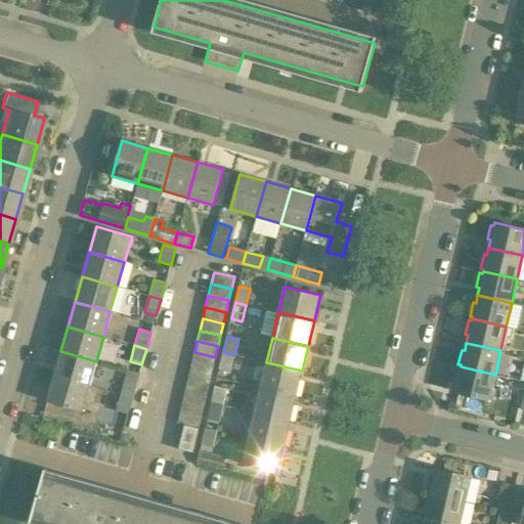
[(54,376),(89,386),(96,361),(60,351),(54,376)]
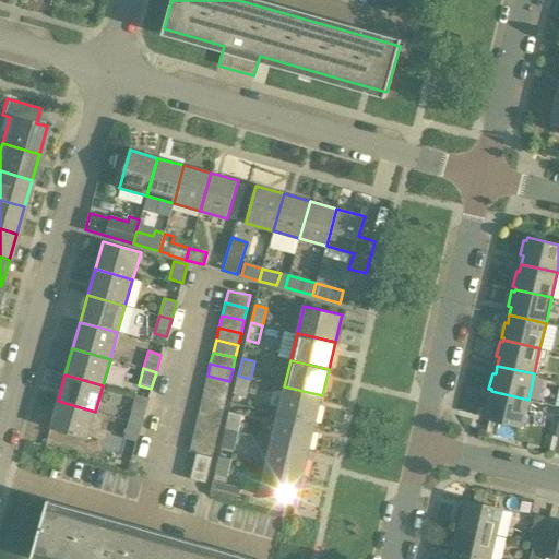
[(226,394),(229,381),(207,376),(204,390),(226,394)]
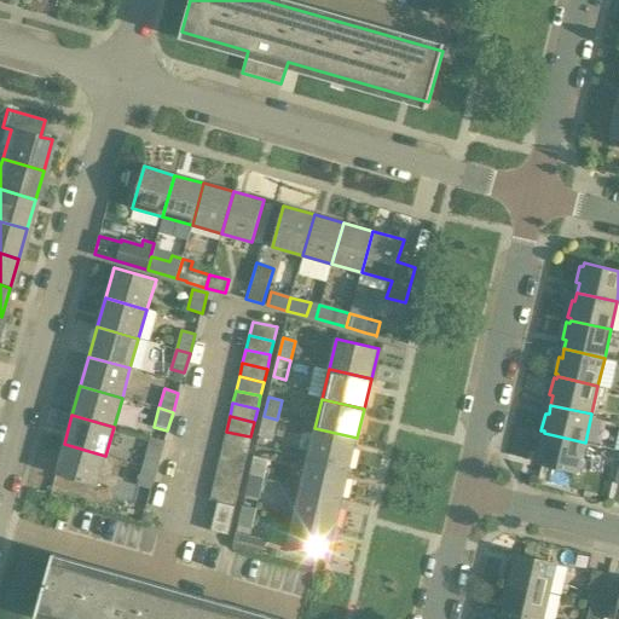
[(259,435),(272,439),(277,420),(264,416),(259,435)]
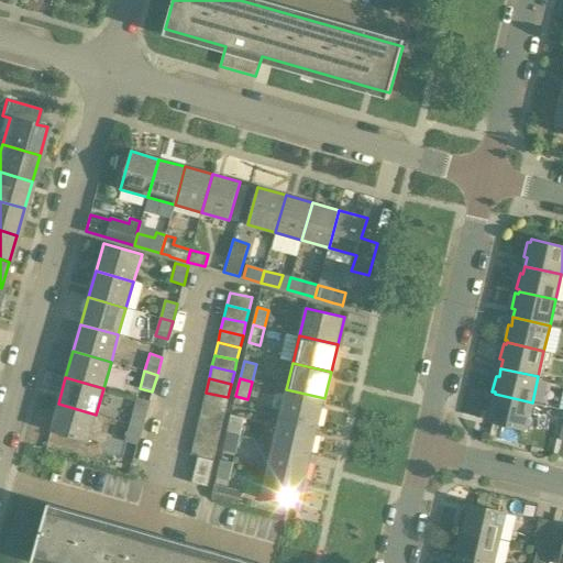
[(324,398),(286,389),(279,417),(318,426),(324,398)]
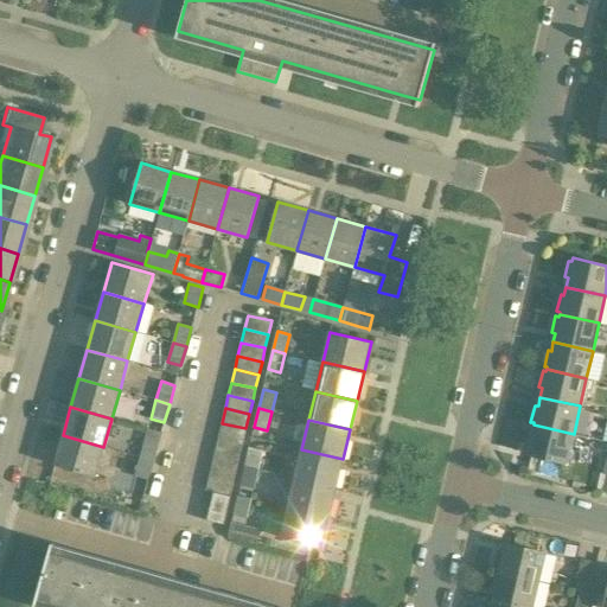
[(243,442),(246,428),(222,423),(218,436),(243,442)]
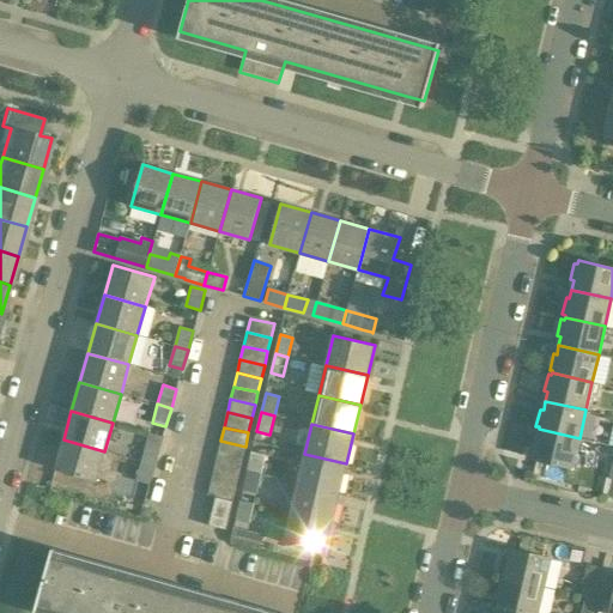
[(580,438),(539,429),(538,431),(535,430),(530,448),(534,448),(532,459),(572,467),(580,438)]
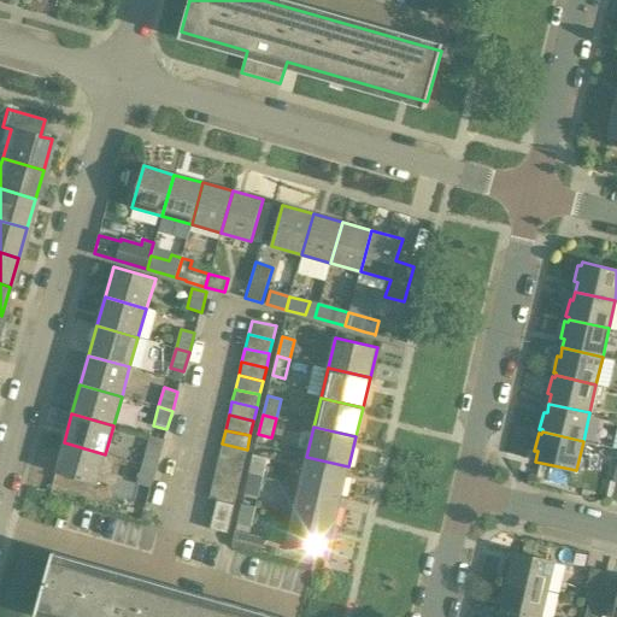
[(105,454),(64,442),(54,472),(97,485),(105,454)]
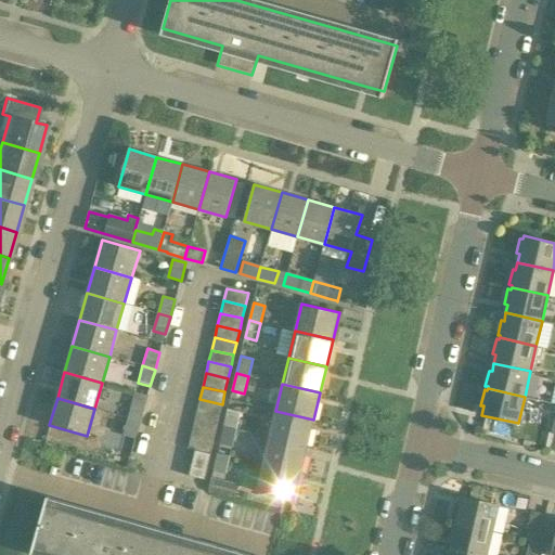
[(196,411),(219,416),(222,404),(199,399),(196,411)]
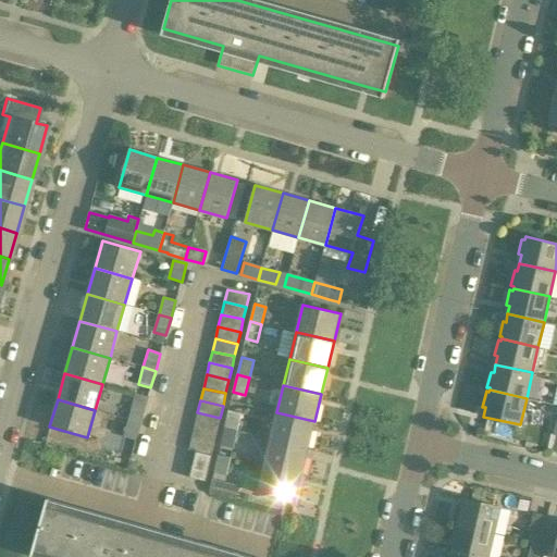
[(127,420),(140,423),(145,407),(133,404),(127,420)]
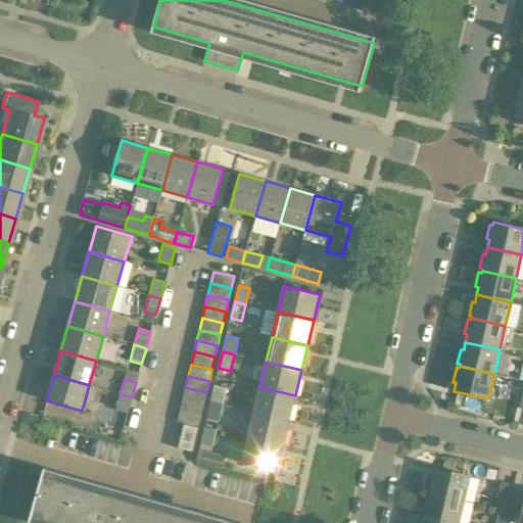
[(226,389),(214,386),(210,401),(223,405),(226,389)]
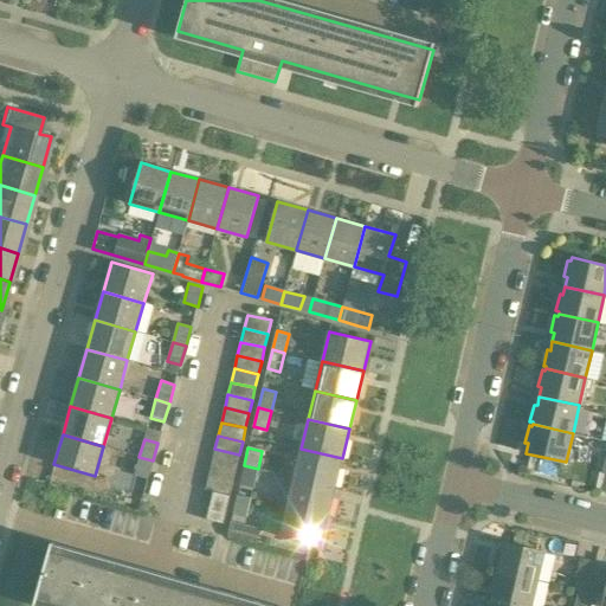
[(239,455),(214,449),(212,462),(236,468),(239,455)]
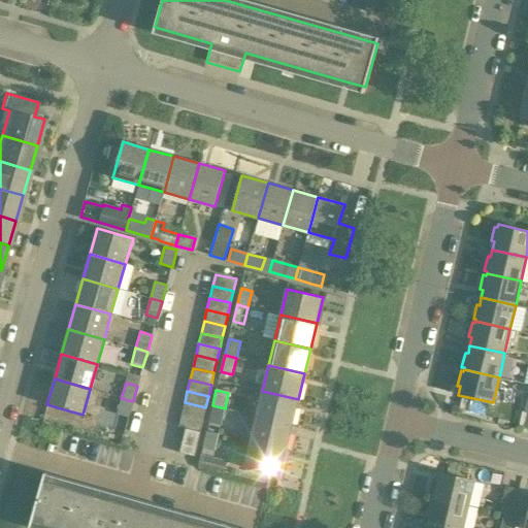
[(298,399),(262,391),(256,416),(292,425),(298,399)]
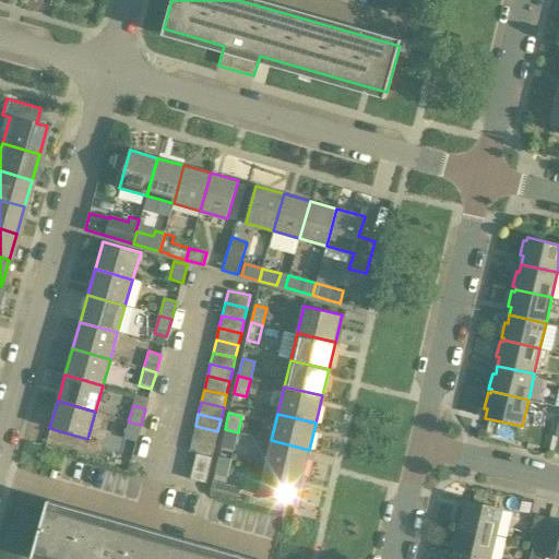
[(141,425),(128,421),(123,439),(135,442),(141,425)]
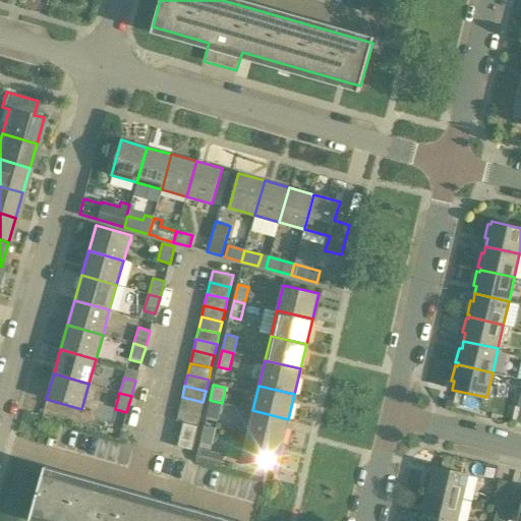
[(203,402),(182,397),(179,409),(199,414),(203,402)]
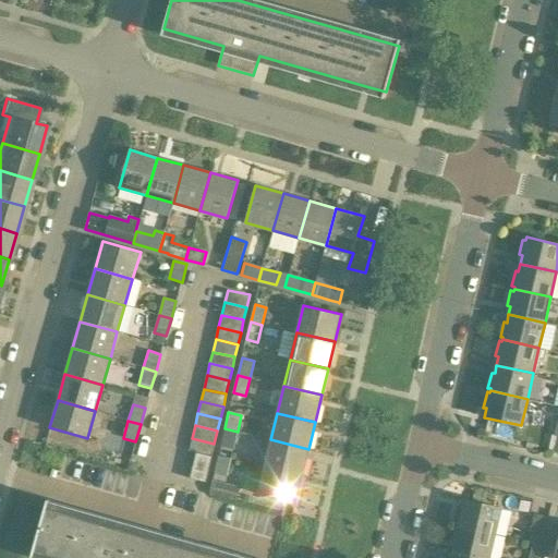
[(220,446),(233,449),(238,432),(225,428),(220,446)]
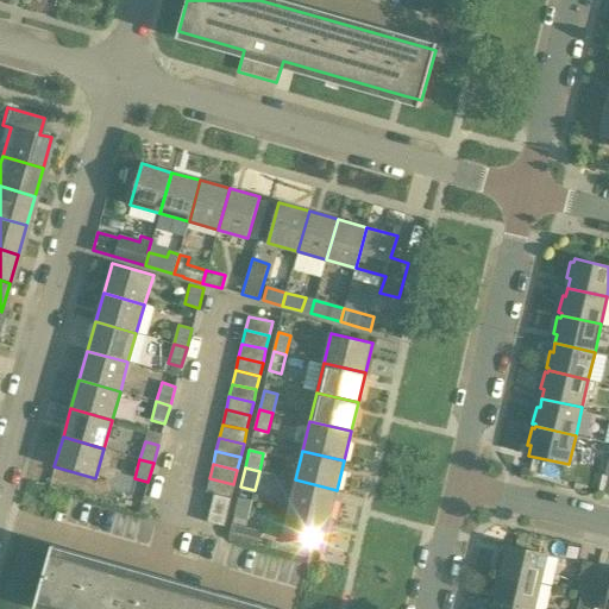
[(231,497),(233,484),(209,478),(206,491),(213,494),(231,497)]
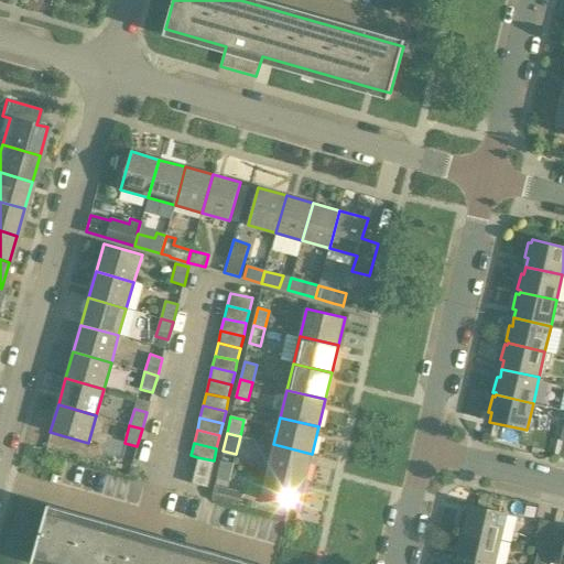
[(312,454),(273,444),(268,472),(306,480),(312,454)]
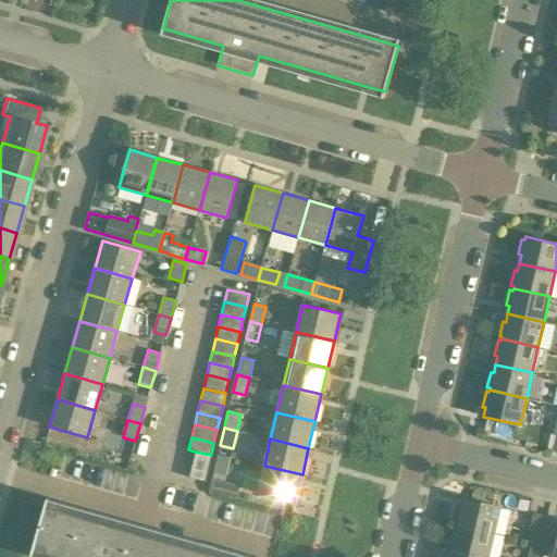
[(205,481),(211,455),(195,452),(189,478),(205,481)]
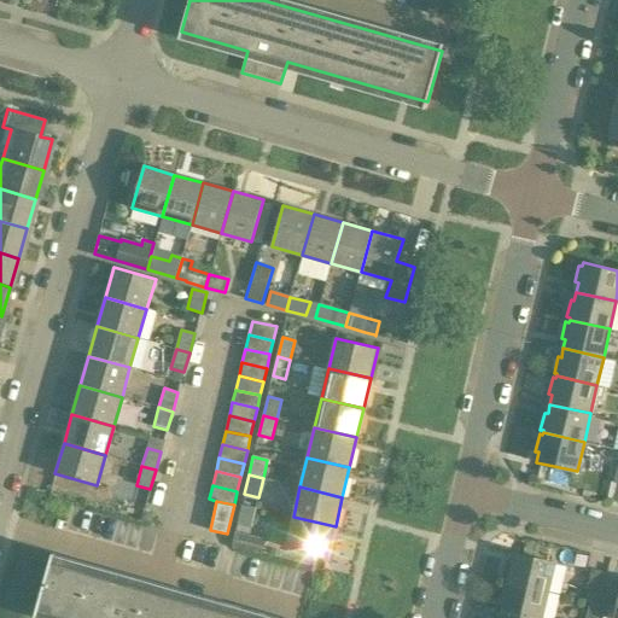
[(251,528),(256,508),(242,505),(237,524),(251,528)]
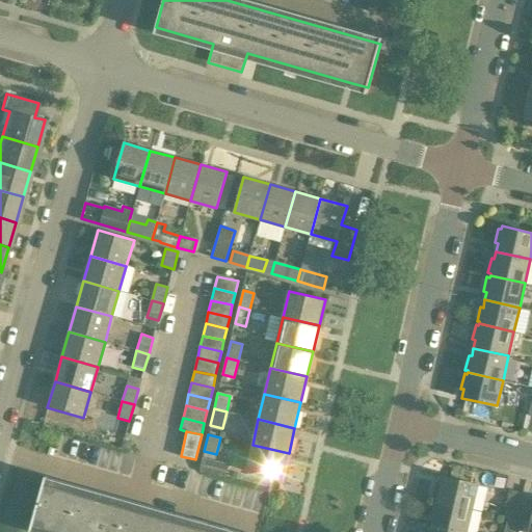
[(289,453),(253,445),(246,471),(283,479),(289,453)]
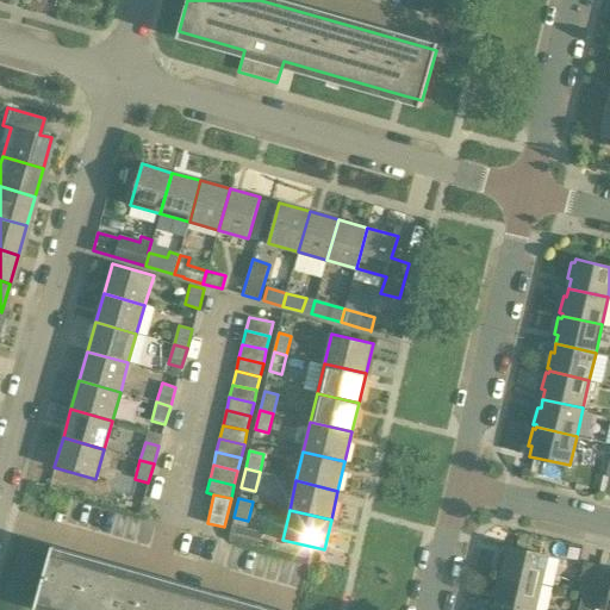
[(231,526),(230,528),(228,541),(257,548),(261,533),(231,526)]
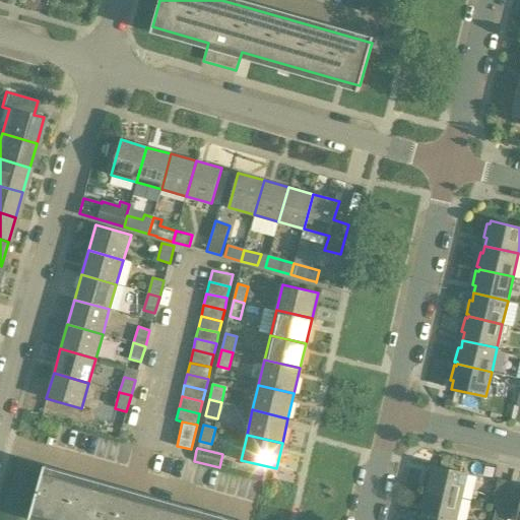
[(427,490),(461,498),(466,473),(433,465),(431,473),(429,472),(425,488),(427,488),(427,490)]
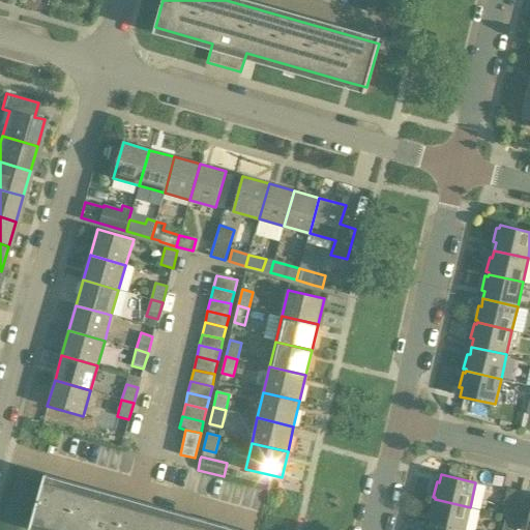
[(219,529),(43,479),(31,524),(54,529),(219,529)]
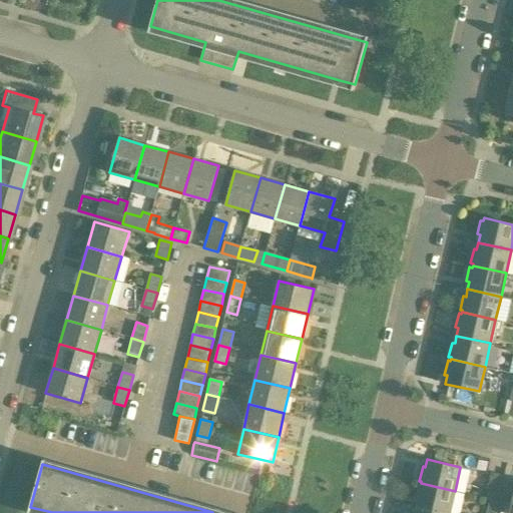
[(489,499),(498,501),(504,475),(491,472),(485,498),(489,499)]
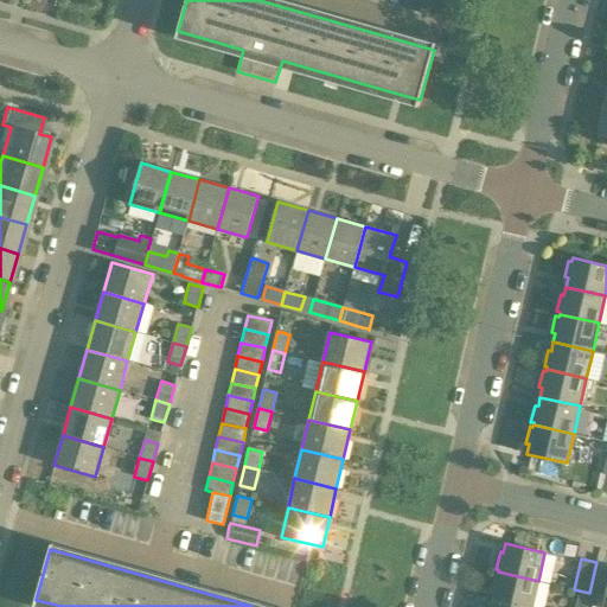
[(492,599),(526,606),(531,606),(538,581),(498,572),(498,574),(496,573),(491,589),(494,590),(492,599)]
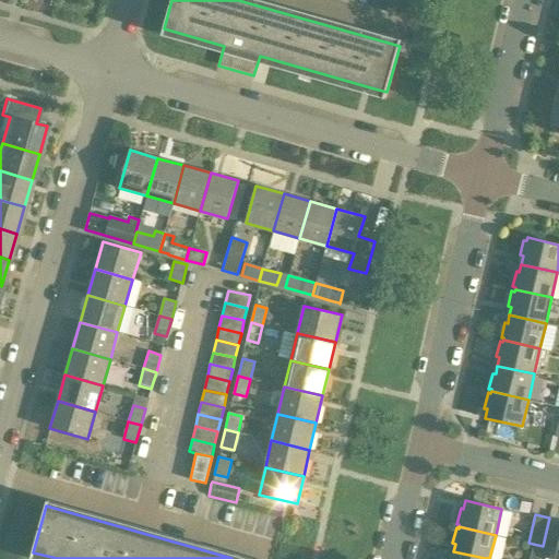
[(538,558),(543,546),(533,544),(530,558),(538,558)]
